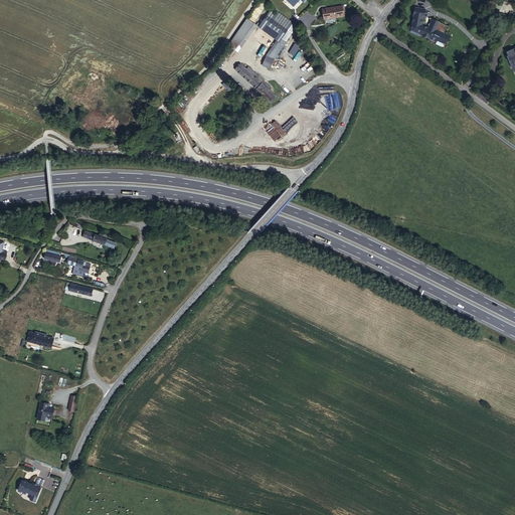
[(256,21),(266,2),(261,0),(259,0),(249,17),(256,21)]
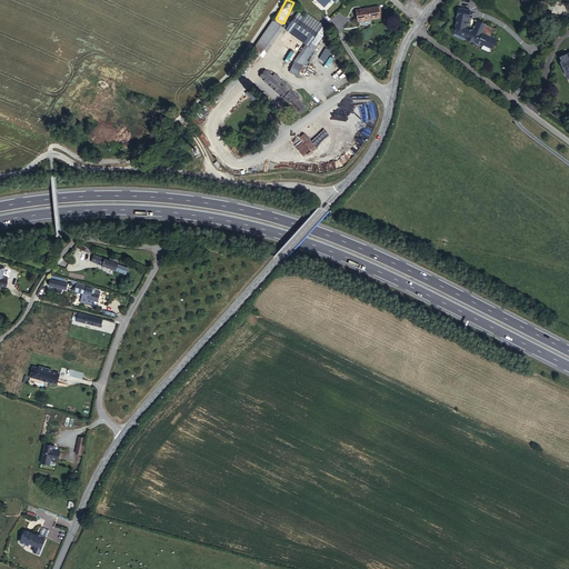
[(469,7),(460,6),(456,27),(455,30),(482,43),(483,42),(492,47),(497,38),(491,35),(495,27),(479,19),(477,23),(476,23),(475,27),(475,28),(473,29),(466,25),(468,16),(469,7)]
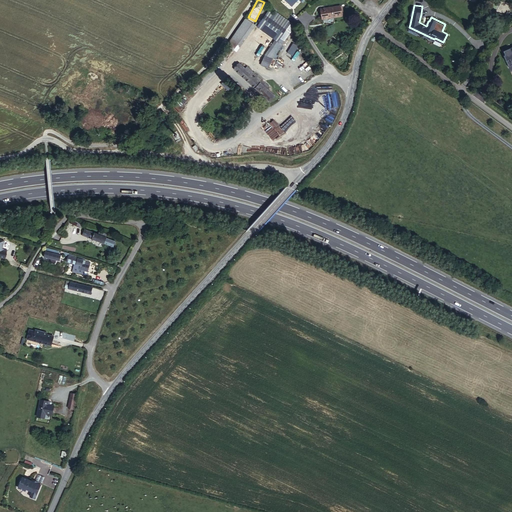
[(339,6),(319,9),(321,19),(341,16),(339,6)]
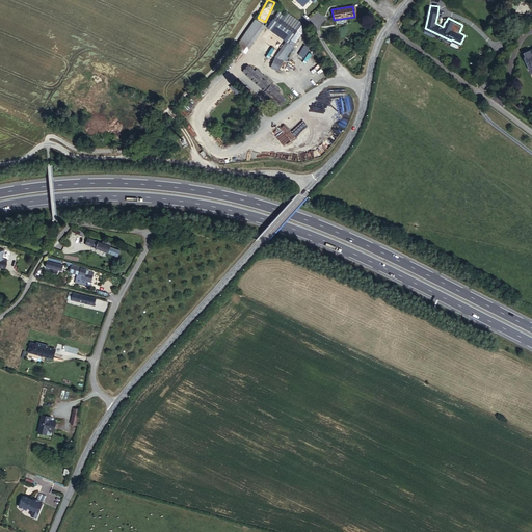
[(310,28),(289,12),(286,16),(282,12),(269,30),(288,44),(290,45),(288,48),(293,52),(310,28)]
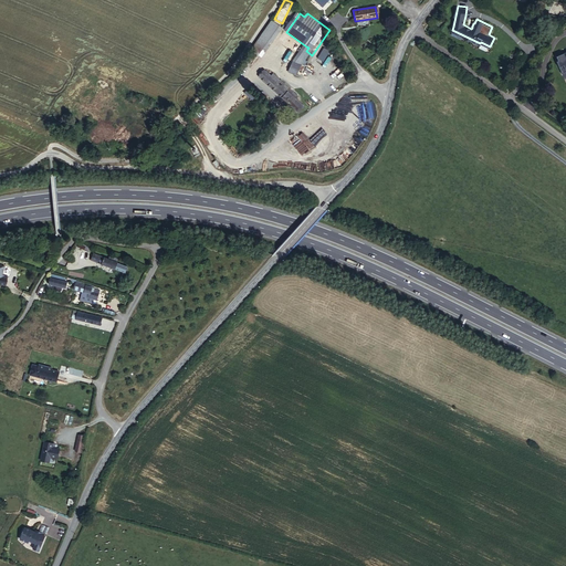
[(282,28),(274,21),(255,48),(253,50),(265,58),(285,29),(282,28)]
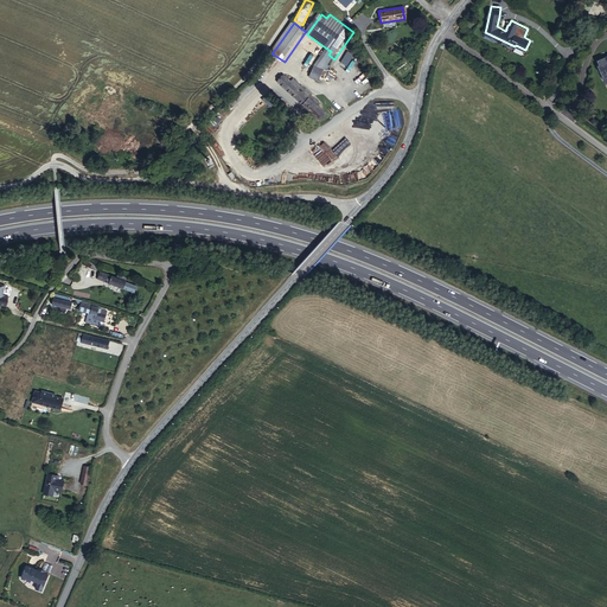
[(331,51),(328,50),(315,68),(325,71),(334,59),(328,55),(331,51)]
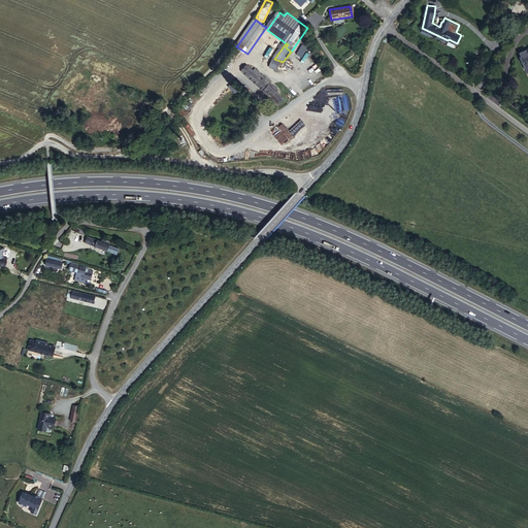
[(295,54),(302,58),(308,47),(301,43),(295,54)]
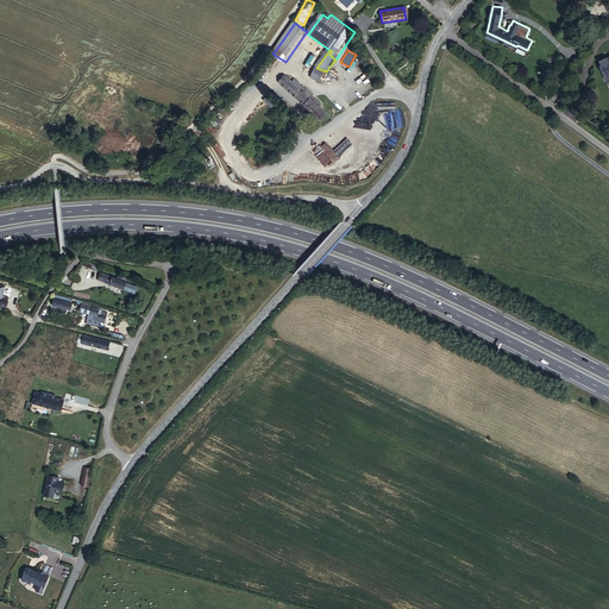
[(608,56),(597,64),(597,66),(596,67),(604,80),(608,77),(608,76),(608,56)]
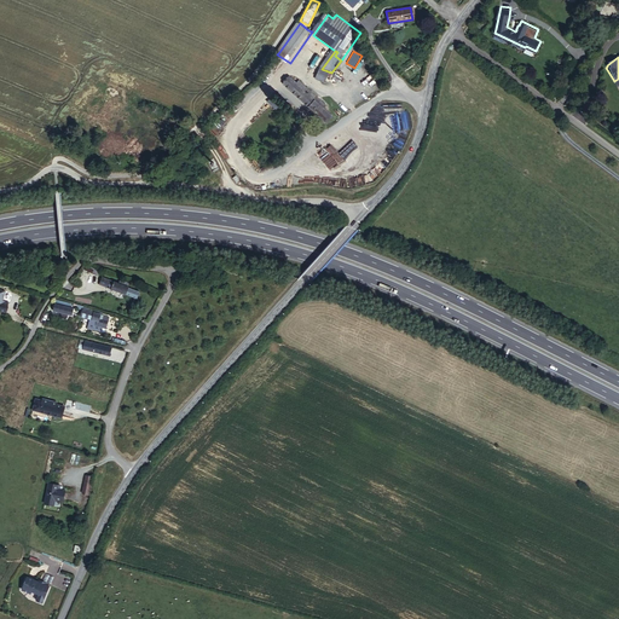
[(330,76),(320,71),(320,74),(328,77),(325,81),(318,79),(318,80),(328,84),(330,76)]
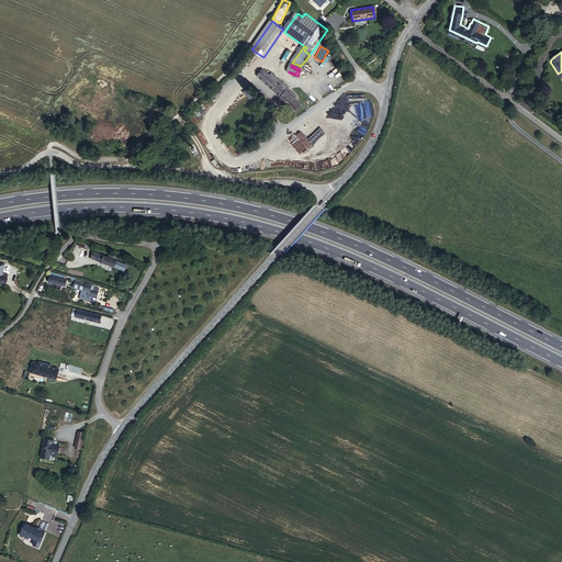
[(265,70),(258,77),(296,111),(302,104),(294,98),(296,94),(272,72),(269,75),(265,70)]
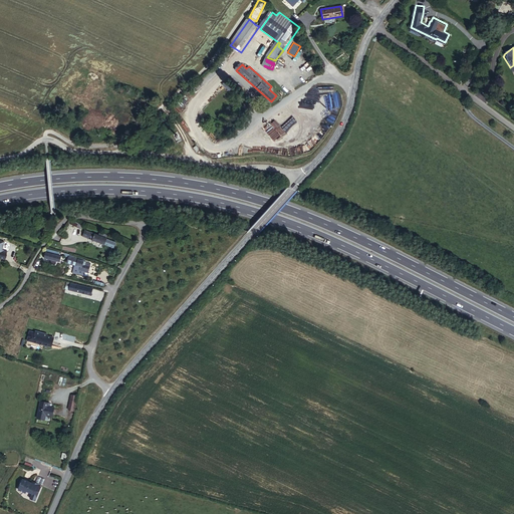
[(227,81),(224,85),(231,91),(235,87),(227,81)]
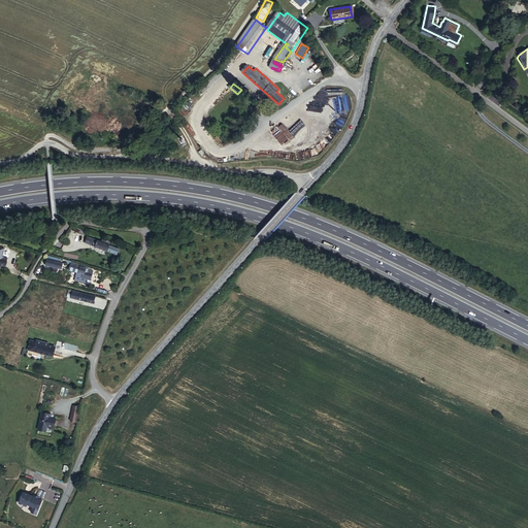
[(278,127),(290,138),(296,131),(285,120),(278,127)]
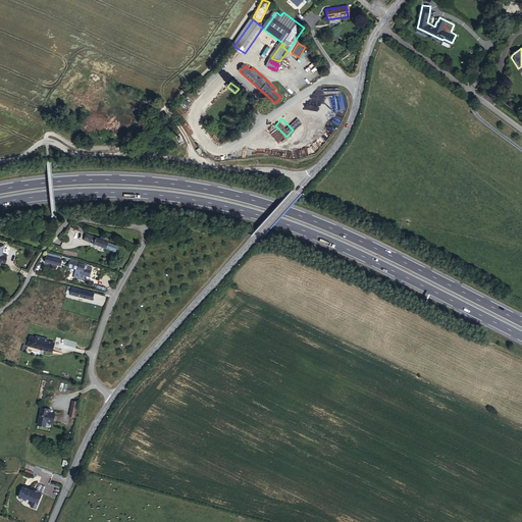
[(270,136),(273,131),(268,126),(264,131),(270,136)]
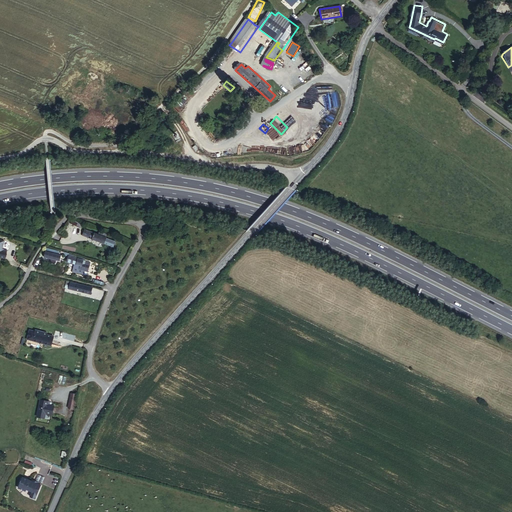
[(274,142),(280,136),(272,127),(266,132),(274,142)]
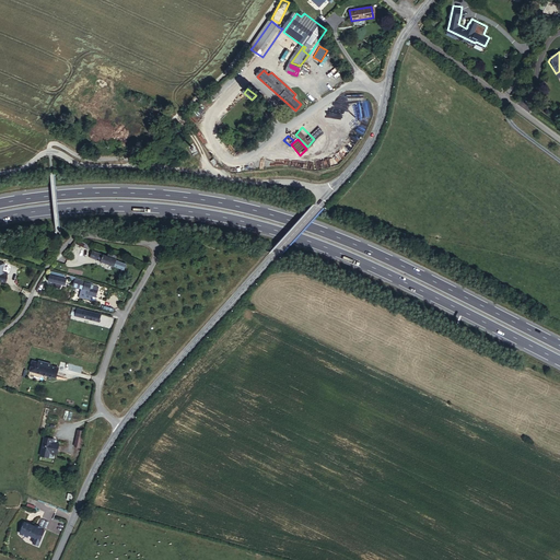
[(93,249),(90,257),(95,259),(113,266),(116,259),(93,249)]
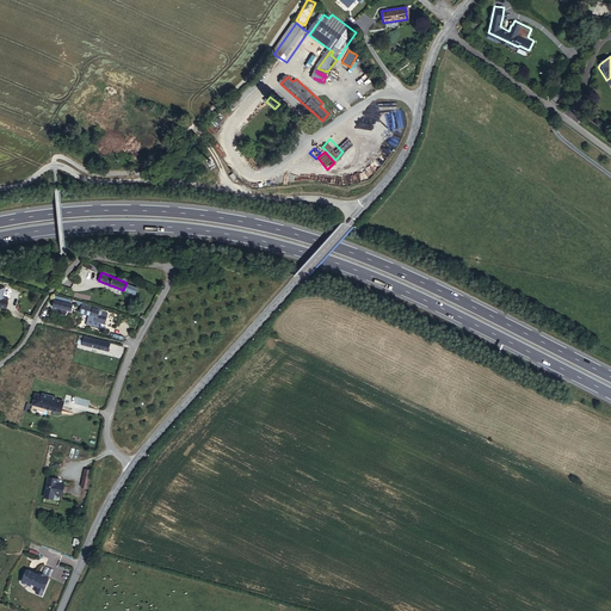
[(139,288),(127,283),(123,290),(135,295),(139,288)]
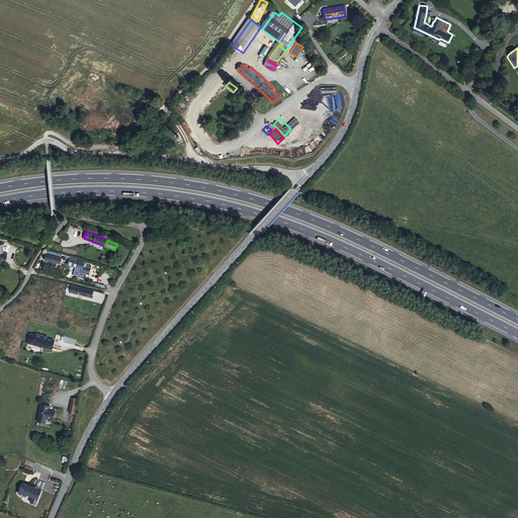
[(48,253),(46,259),(61,264),(62,258),(48,253)]
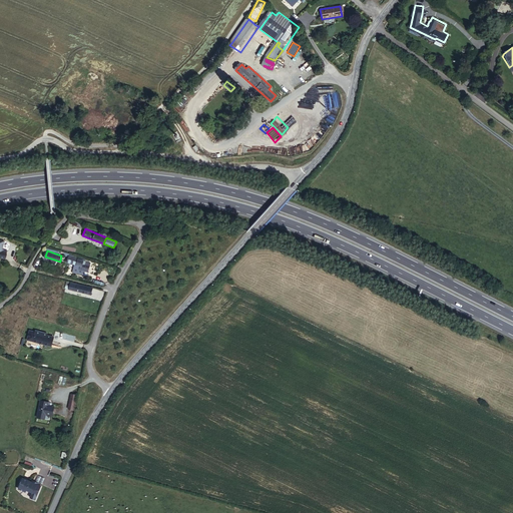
[(69,257),(67,262),(74,264),(82,266),(83,264),(84,261),(69,257)]
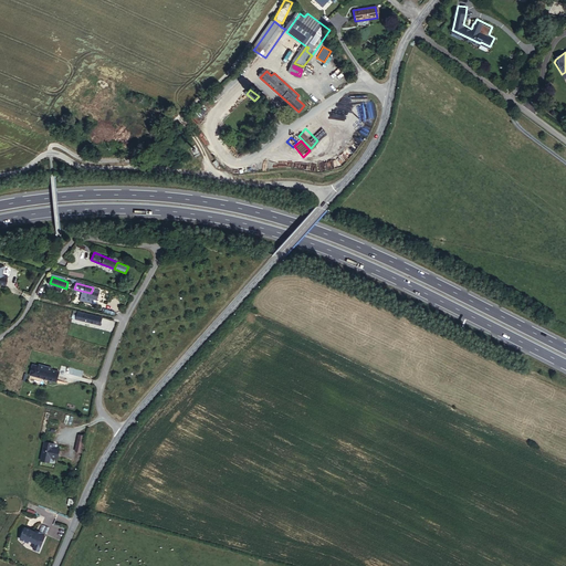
[(91,293),(82,291),(80,300),(94,303),(95,299),(98,300),(101,290),(95,287),(94,291),(92,291),(91,293)]
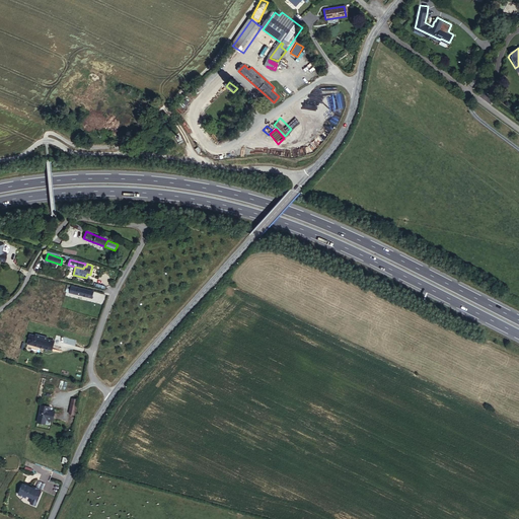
[(98,292),(69,284),(67,290),(93,297),(93,296),(97,297),(98,292)]
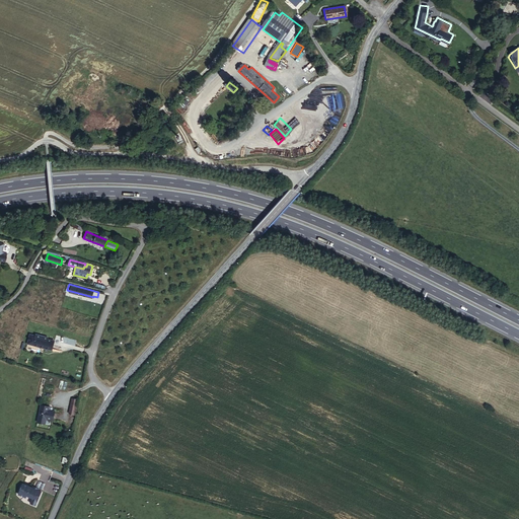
[(47,337),(34,334),(33,335),(28,334),(25,343),(51,350),(54,341),(46,339),(47,337)]
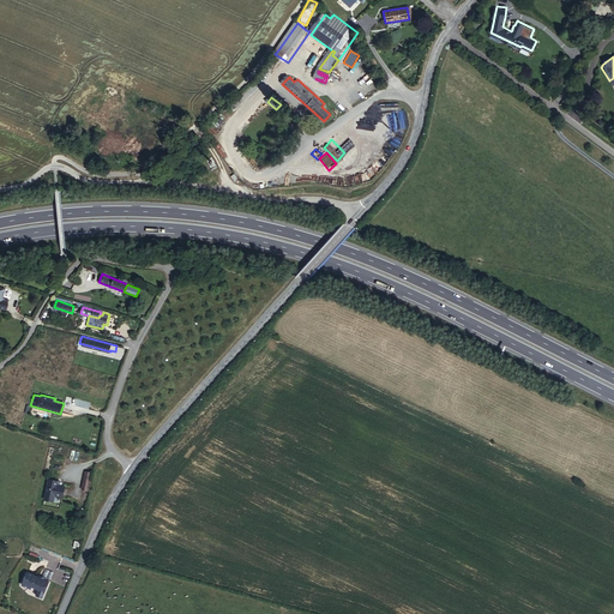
[(92,474),(84,473),(80,492),(89,493),(92,474)]
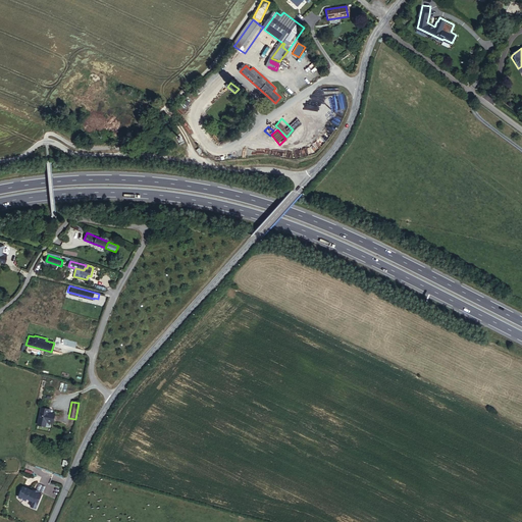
[(46,415),(47,412),(39,410),(36,426),(44,427),(44,423),(49,424),(51,424),(52,416),(48,415),(46,415)]
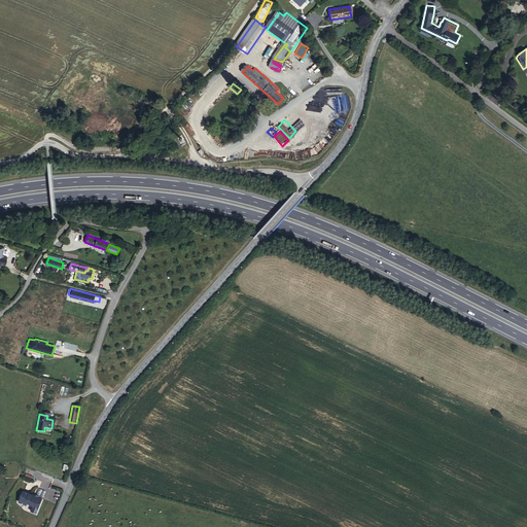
[(22,491),(18,502),(25,505),(26,503),(32,505),(30,512),(35,514),(41,499),(38,498),(38,496),(34,495),(34,496),(22,491)]
